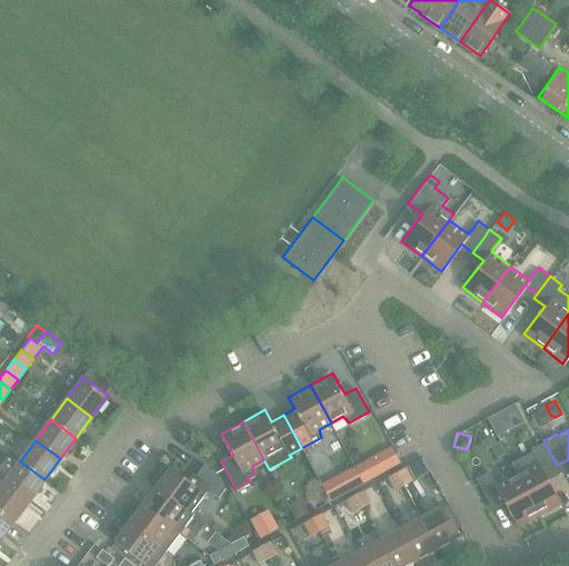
[(531,450),(511,462),(517,473),(539,514),(561,502),(545,472),(557,465),(543,440),(530,447),(531,450)]
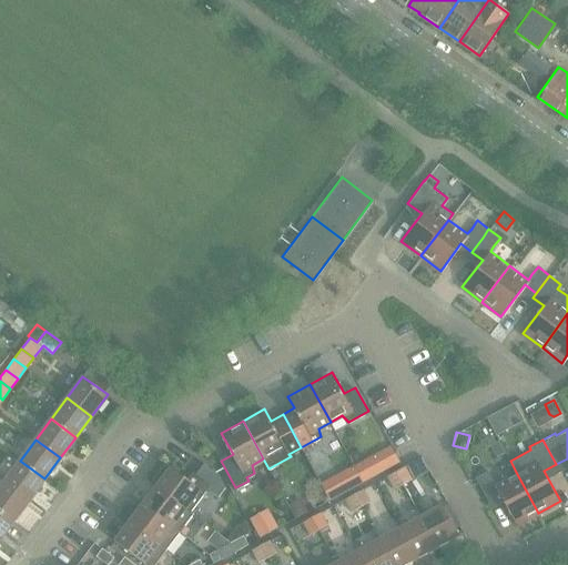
[(399,458),(391,443),(373,452),(382,468),(399,458)]
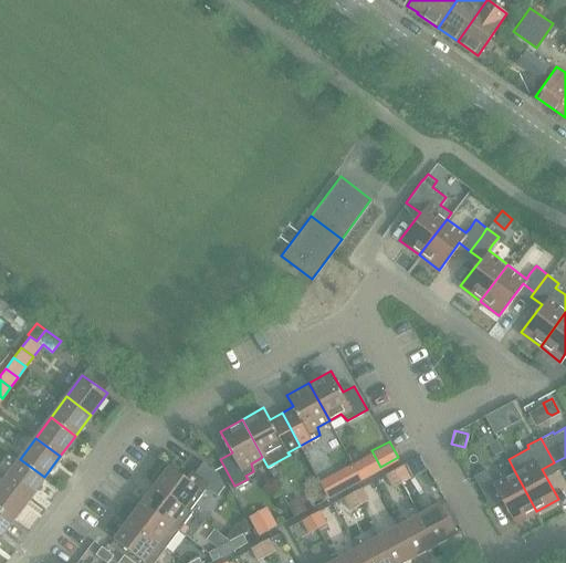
[(29,498),(44,477),(20,459),(4,479),(29,498)]
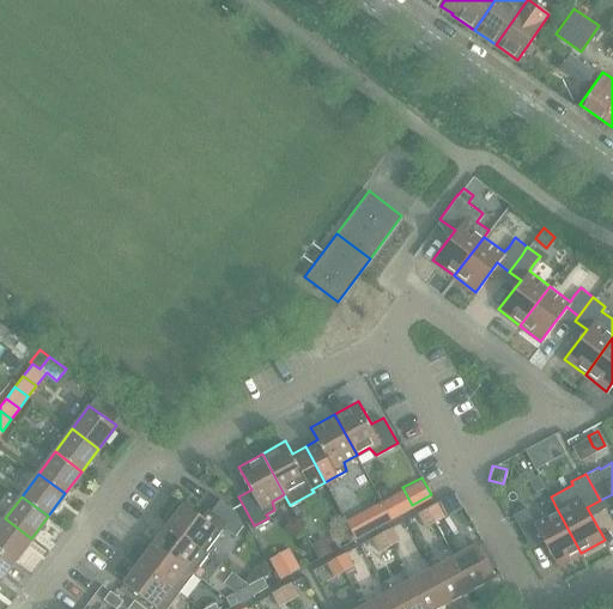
[(183,501),(169,522),(200,547),(205,549),(206,548),(224,525),(235,534),(243,524),(235,510),(219,498),(211,510),(207,507),(201,515),(183,501)]
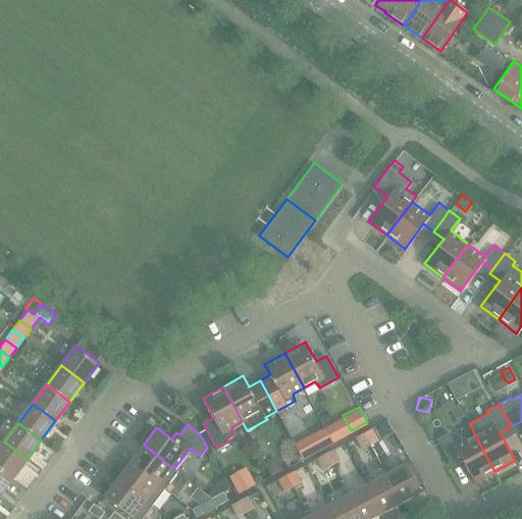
[(377,438),(371,427),(363,431),(369,443),(377,438)]
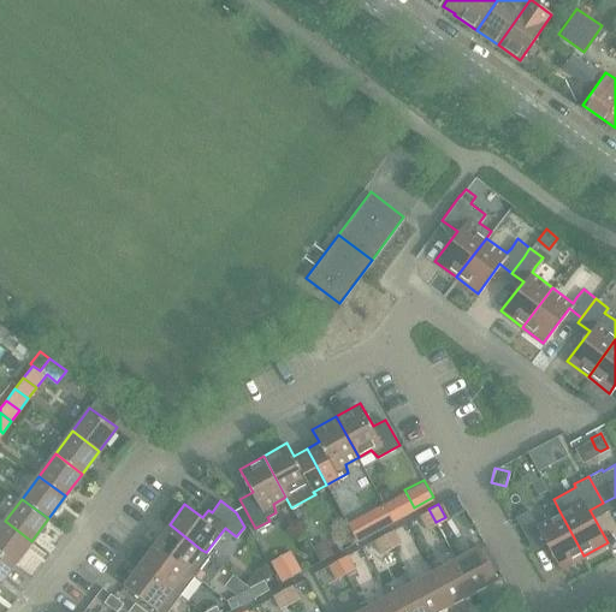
[(584,556),(560,511),(538,524),(528,507),(515,516),(529,542),(543,535),(560,568),(584,556)]
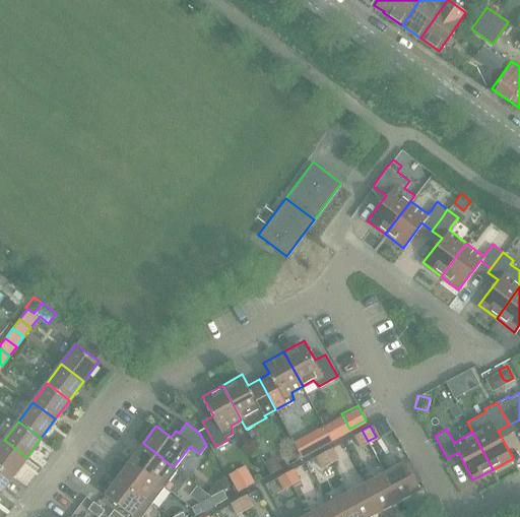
[(361,445),(368,441),(362,430),(353,434),(361,445)]
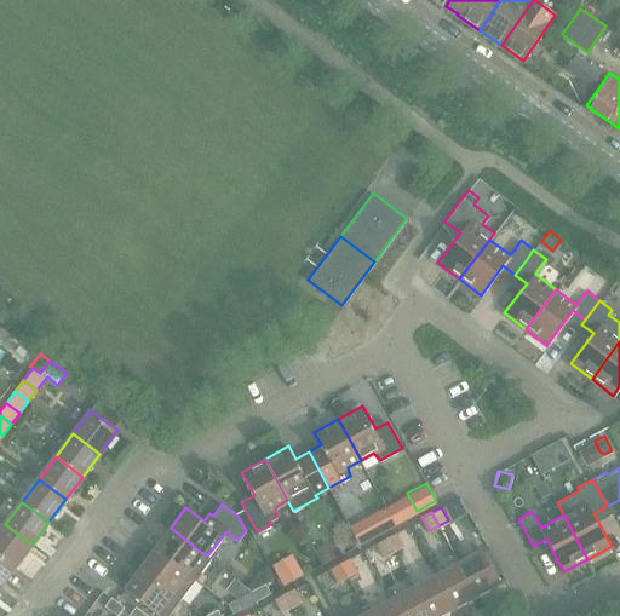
[(367,516),(349,525),(359,542),(361,541),(374,534),(377,533),(367,516)]
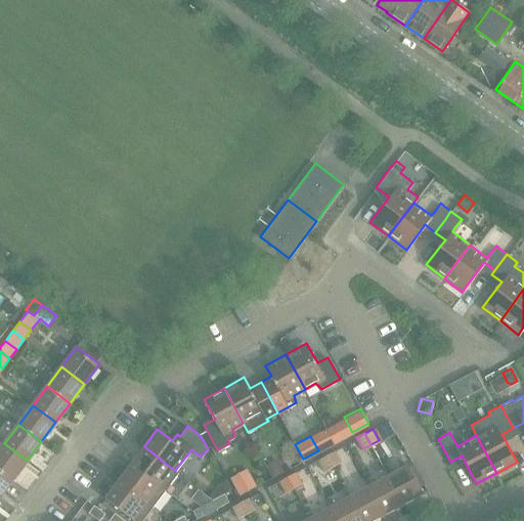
[(0,470),(12,480),(27,461),(4,443),(0,448),(0,470)]
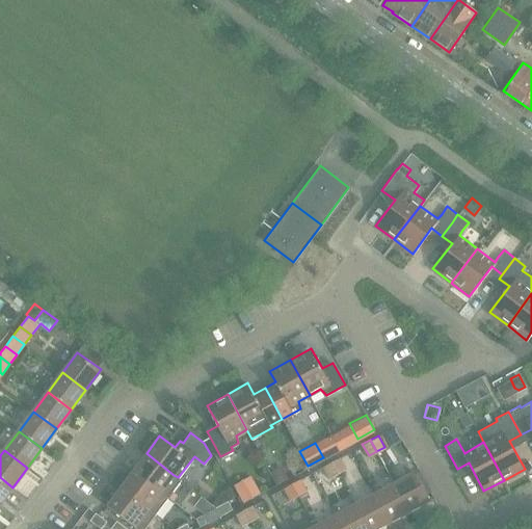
[(147,453),(133,471),(168,497),(182,478),(179,476),(178,477),(174,475),(147,453)]
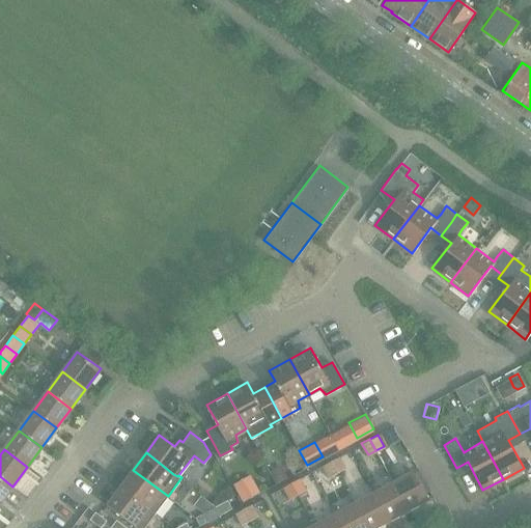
[(337,472),(345,467),(338,455),(331,461),(337,472)]
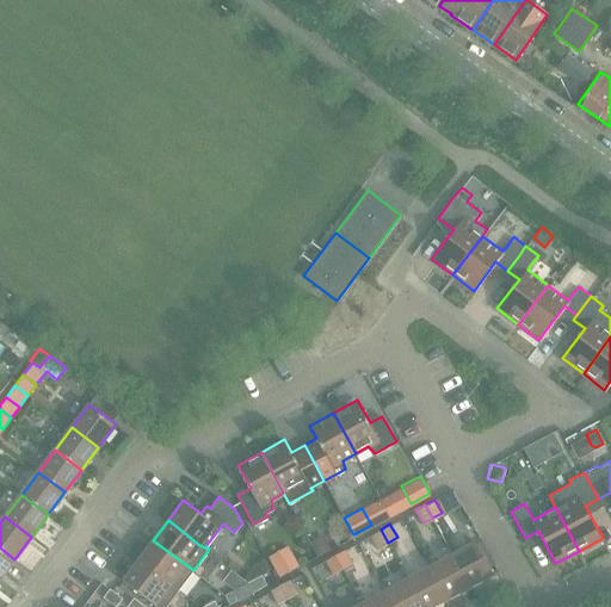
[(378,547),(388,543),(381,530),(371,534),(378,547)]
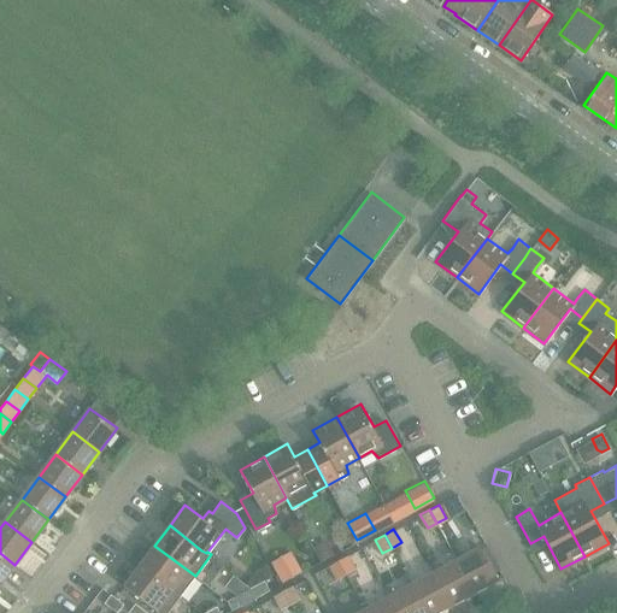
[(335,553),(327,537),(313,544),(322,560),(335,553)]
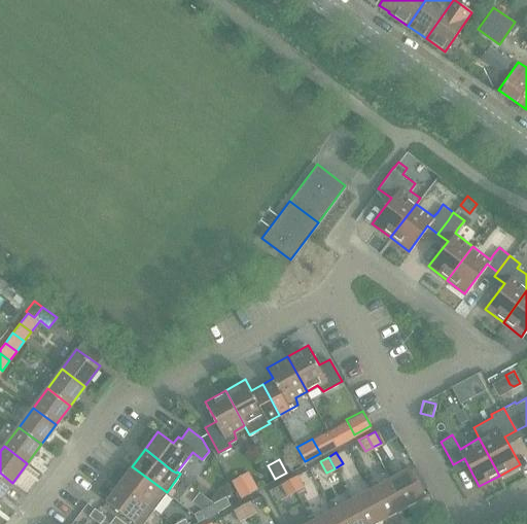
[(154,509),(167,492),(132,466),(119,483),(154,509)]
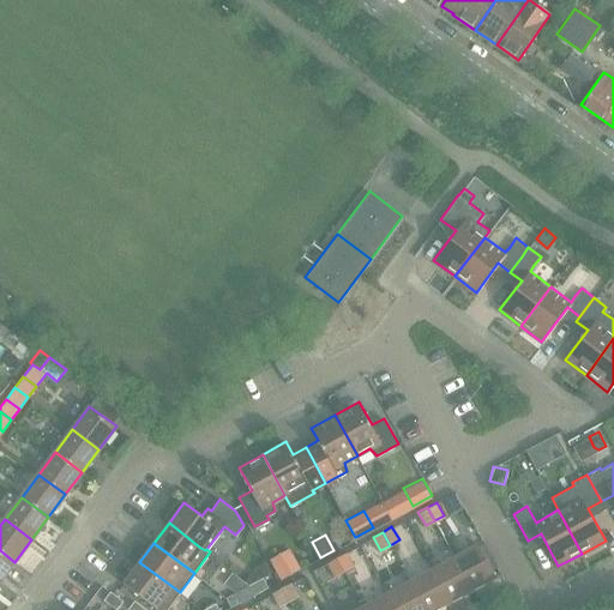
[(471,590),(495,577),(477,543),(453,556),(471,590)]
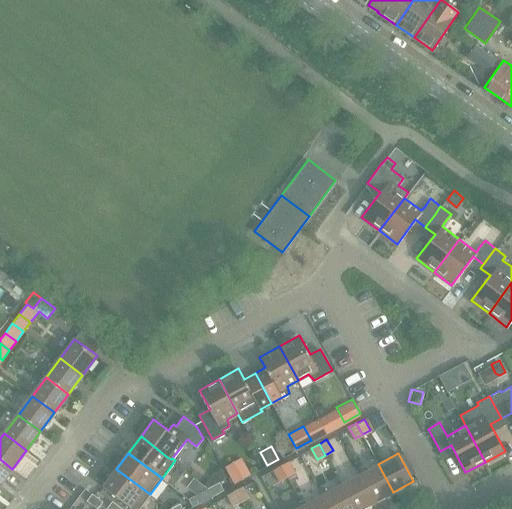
[(251,474),(241,457),(226,466),(235,482),(251,474)]
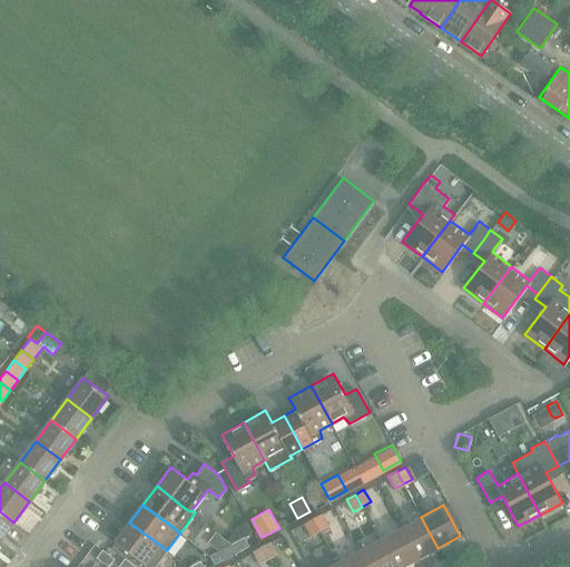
[(0,539),(13,522),(0,511),(0,539)]
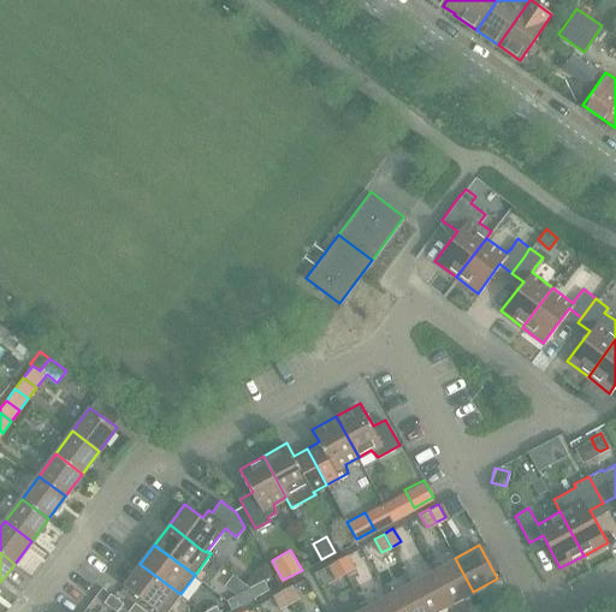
[(345,571),(355,566),(348,553),(338,558),(345,571)]
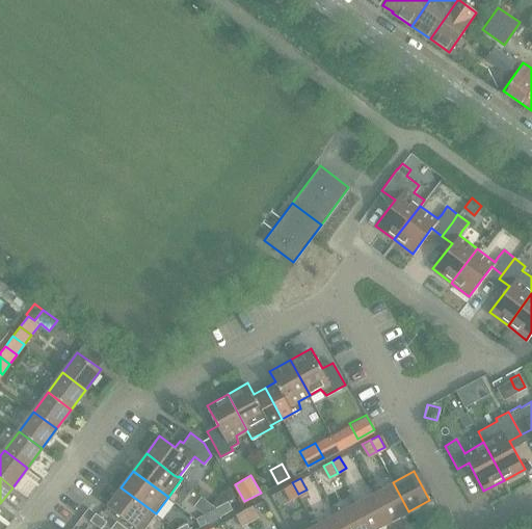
[(290,499),(298,494),(292,482),(284,486),(290,499)]
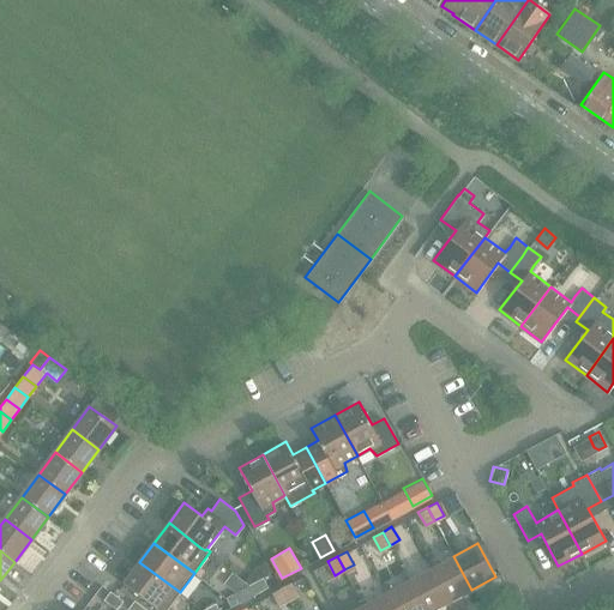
[(449,602),(471,590),(453,556),(431,568),(449,602)]
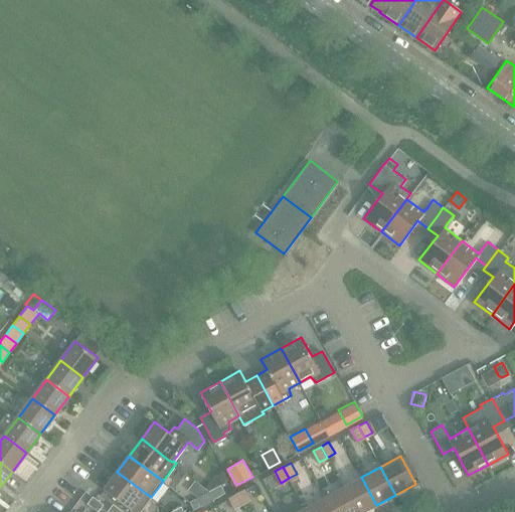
[(135,511),(139,511),(151,497),(117,472),(104,489),(131,509),(135,511)]
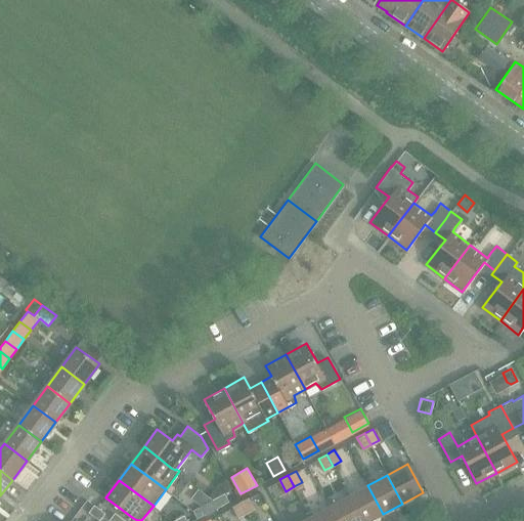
[(361,520),(369,520),(383,514),(367,485),(348,496),(361,520)]
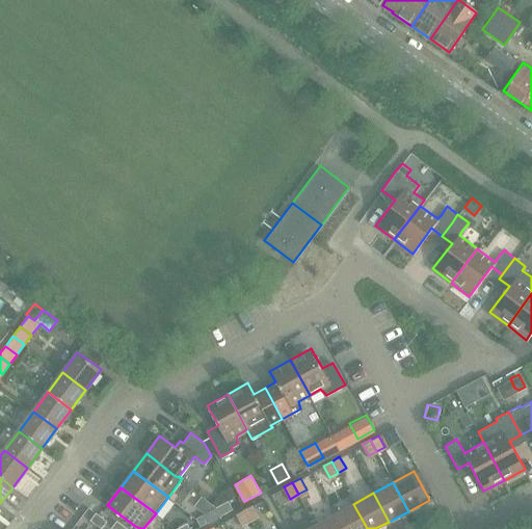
[(228,500),(216,506),(220,514),(232,508),(228,500)]
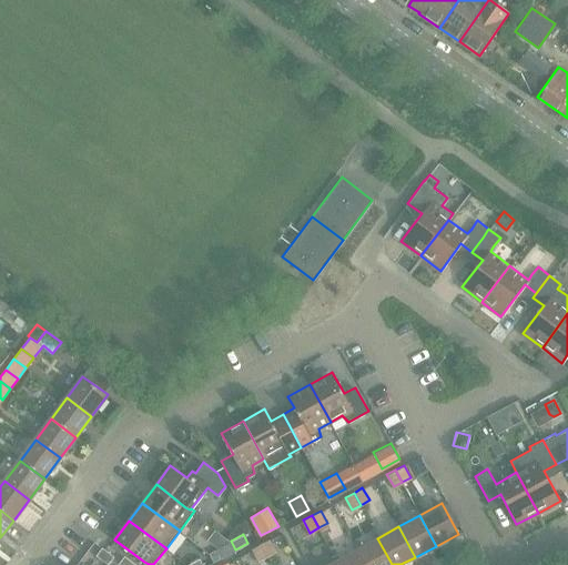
[(276,551),(269,538),(261,543),(267,556),(276,551)]
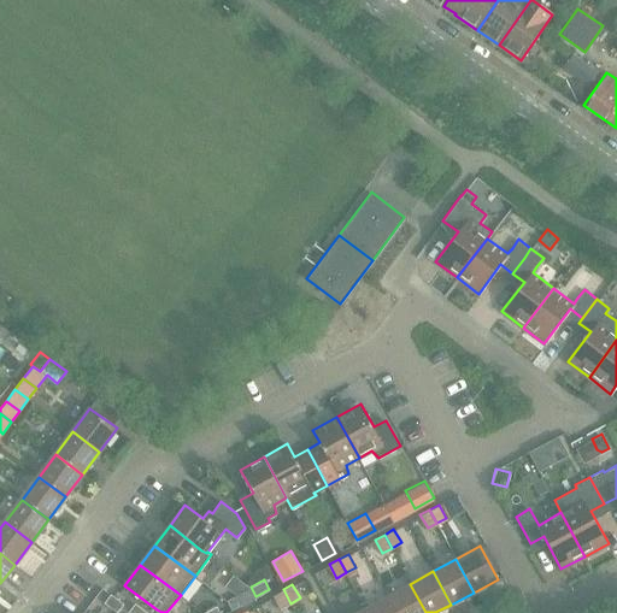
[(395,612),(425,612),(410,584),(387,596),(395,612)]
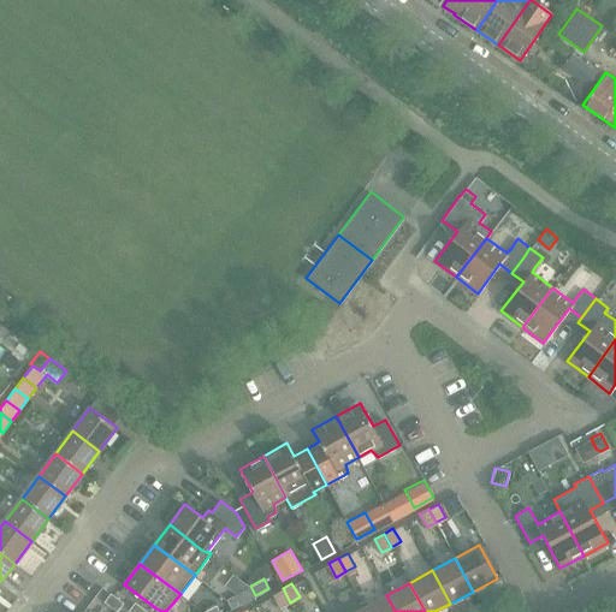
[(242,602),(255,595),(250,586),(236,593),(242,602)]
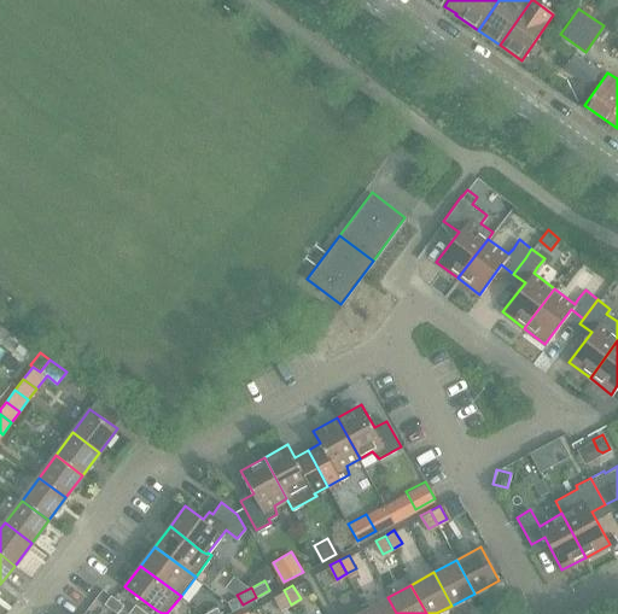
[(281,609),(291,604),(284,590),(274,596),(281,609)]
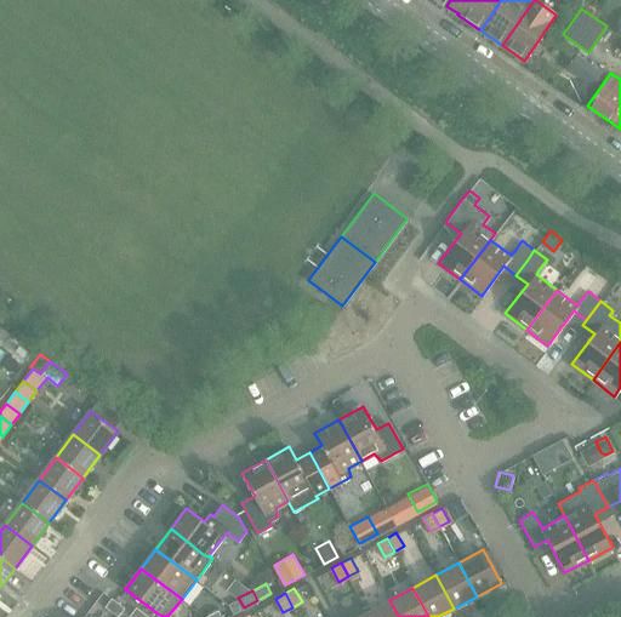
[(118,615),(124,606),(112,596),(104,605),(118,615)]
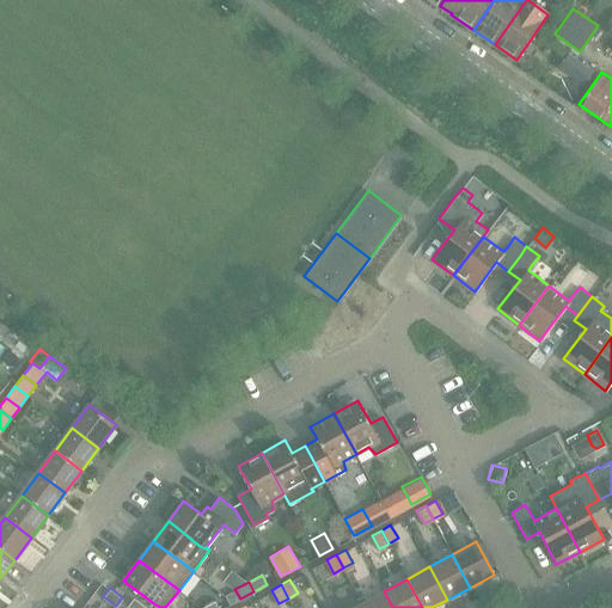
[(363,607),(392,607),(384,591),(362,603),(363,607)]
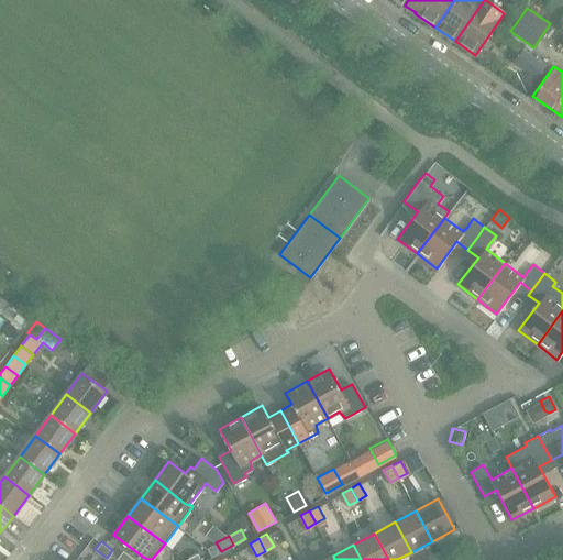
[(117,558),(119,559),(132,559),(134,558),(123,550),(117,558)]
